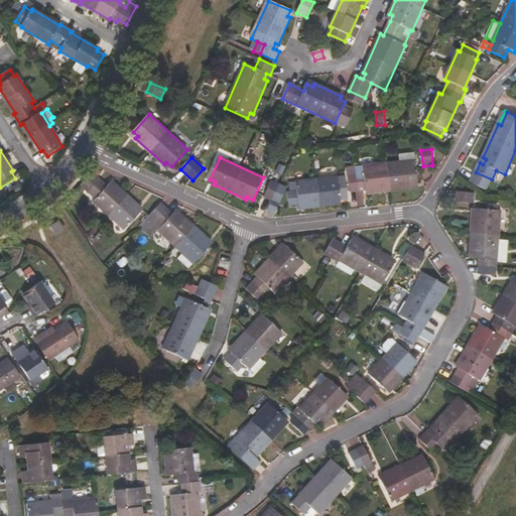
[(411,185),(418,184),(415,160),(363,166),(363,168),(348,170),(349,175),(351,190),(351,192),(366,190),(372,189),(373,194),(412,188),(411,185)]
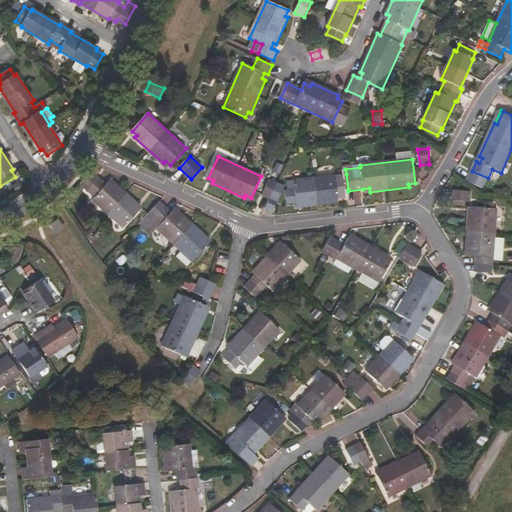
[(280,173),(283,165),(275,162),(272,171),(280,173)]
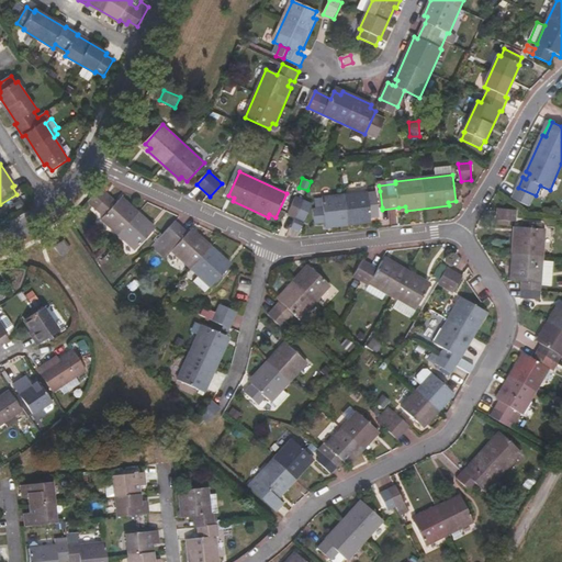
[(154,231),(149,226),(152,224),(127,202),(125,204),(120,200),(119,202),(102,188),(90,202),(105,216),(102,220),(137,250),(154,231)]
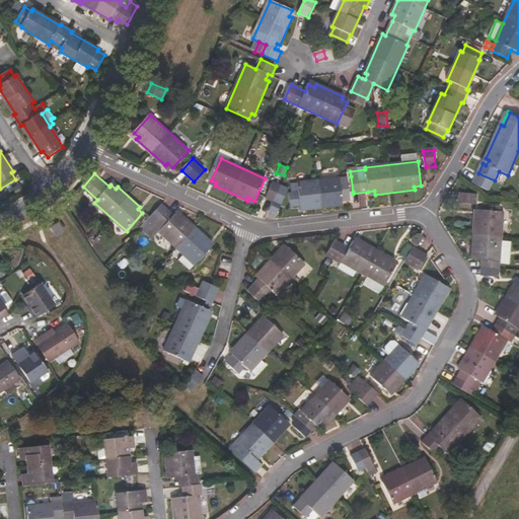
[(337,203),(343,202),(340,177),(298,182),(299,190),(292,191),(294,207),(301,206),(301,207),(307,206),(308,210),(338,206),(337,203)]
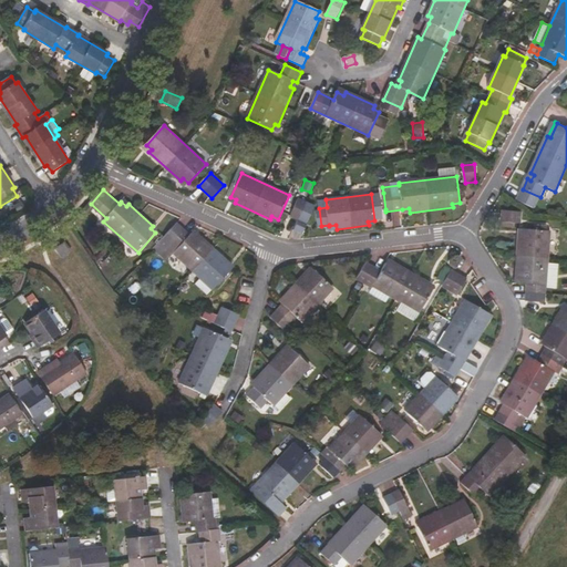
[(295,229),(302,234),(316,207),(299,199),(291,216),(299,220),(295,229)]
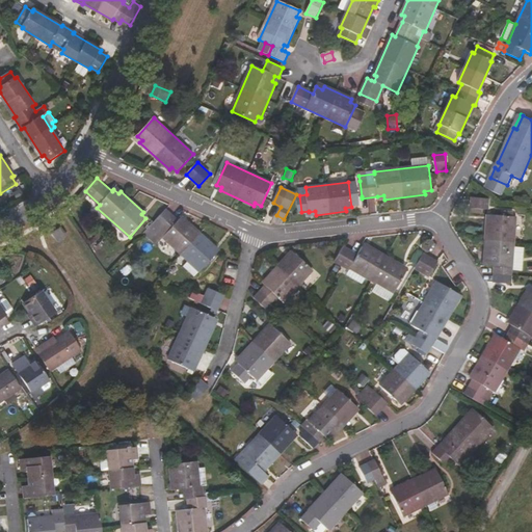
[(22,196),(9,204),(14,211),(26,204),(22,196)]
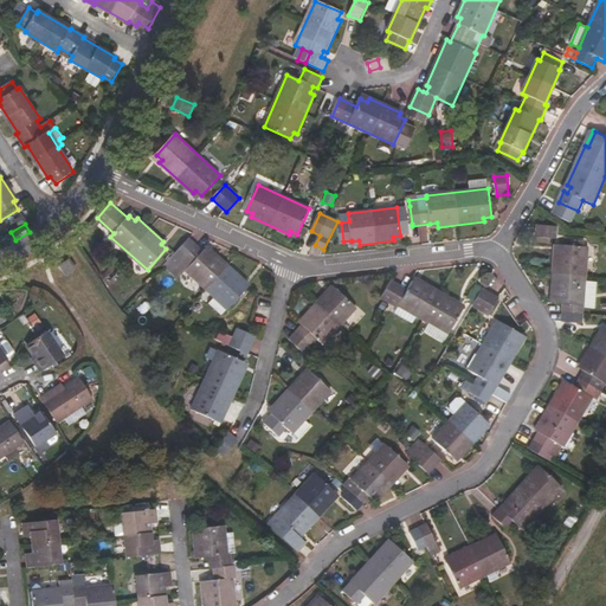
[(536,237),(556,239),(558,227),(537,225),(536,237)]
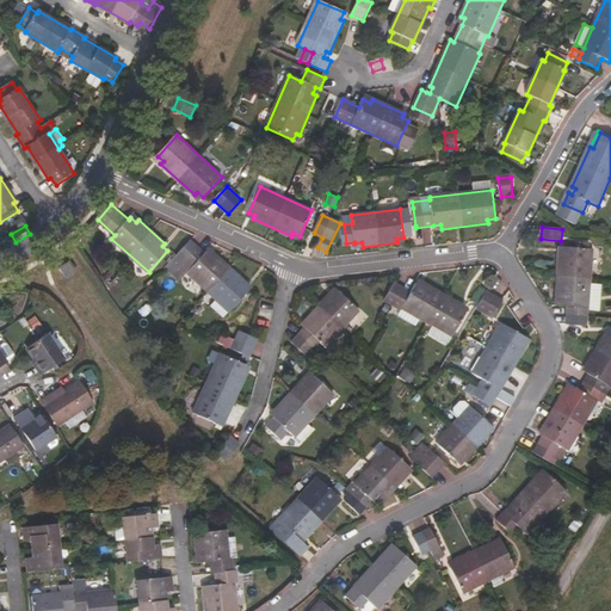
[(180,282),(187,273),(205,253),(192,240),(166,269),(180,282)]
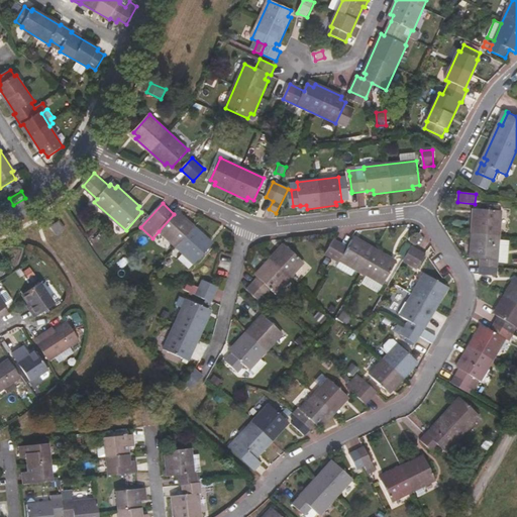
[(480,275),(498,276),(503,211),(478,209),(478,215),(474,215),(471,251),(475,251),(474,259),(482,259),(480,275)]
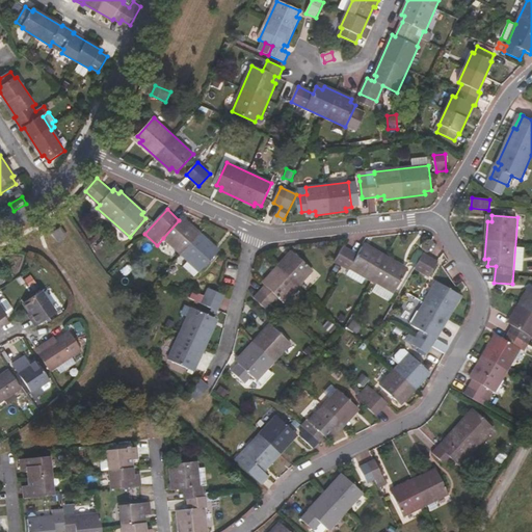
[(212,249),(215,246),(187,221),(185,223),(180,219),(179,220),(163,238),(189,261),(201,271),(217,254),(212,249)]
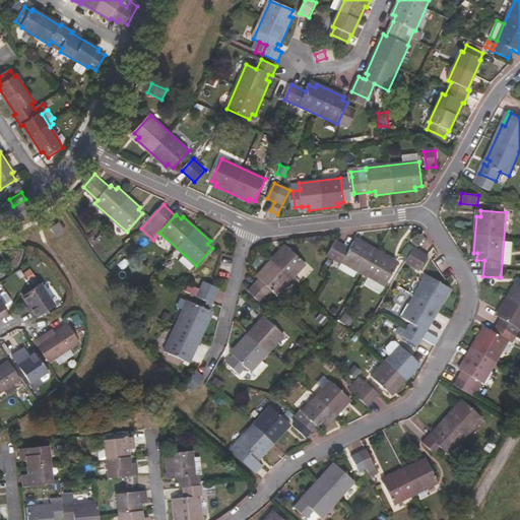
[(58,238),(66,232),(60,223),(52,229),(58,238)]
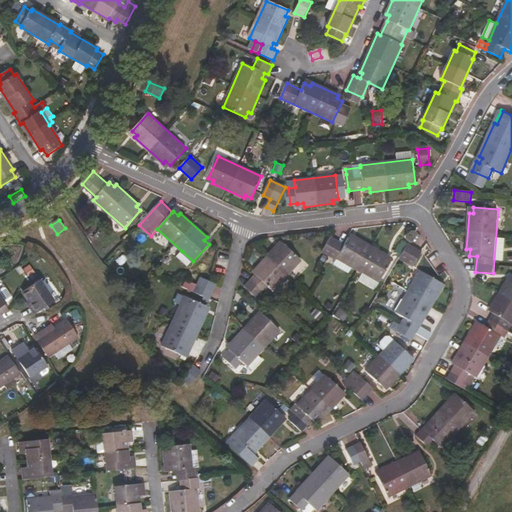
[(92,242),(99,239),(95,231),(88,235),(92,242)]
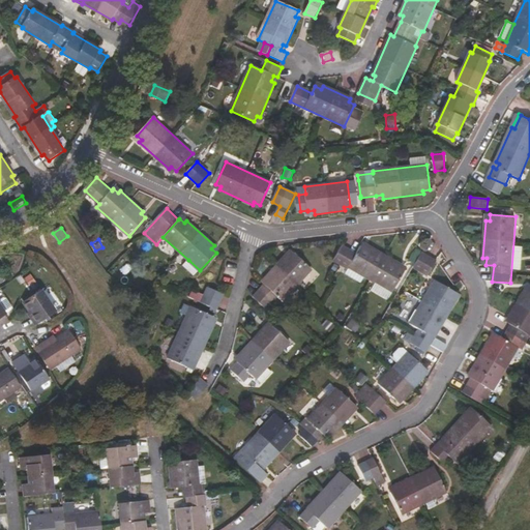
[(400,267),(401,265),(370,246),(367,249),(362,246),(357,254),(344,246),(334,261),(375,284),(371,291),(388,300),(406,271),(400,267)]
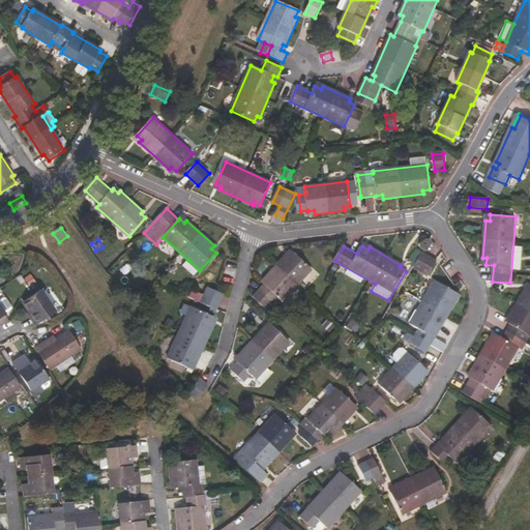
[(413,268),(428,276),(437,261),(422,253),(413,268)]
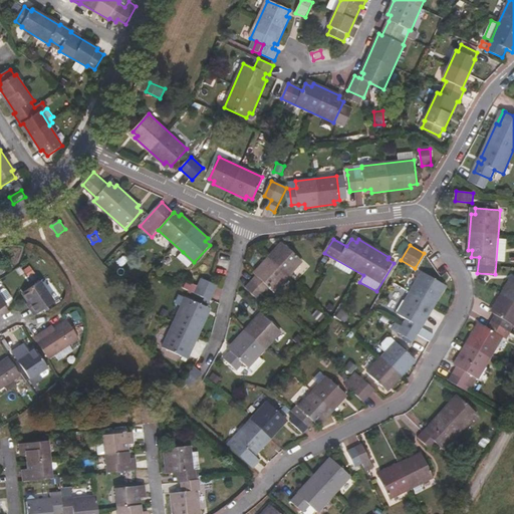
[(269,288),(274,293),(302,262),(284,246),(280,250),(278,248),(254,274),(257,277),(246,288),(259,299),(269,288)]
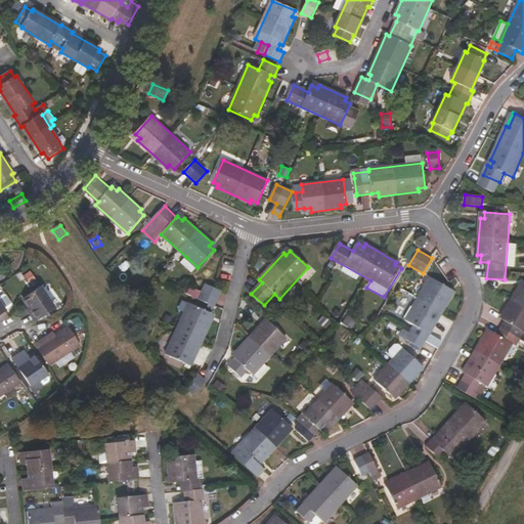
[(192,273),(198,267),(186,257),(180,263),(192,273)]
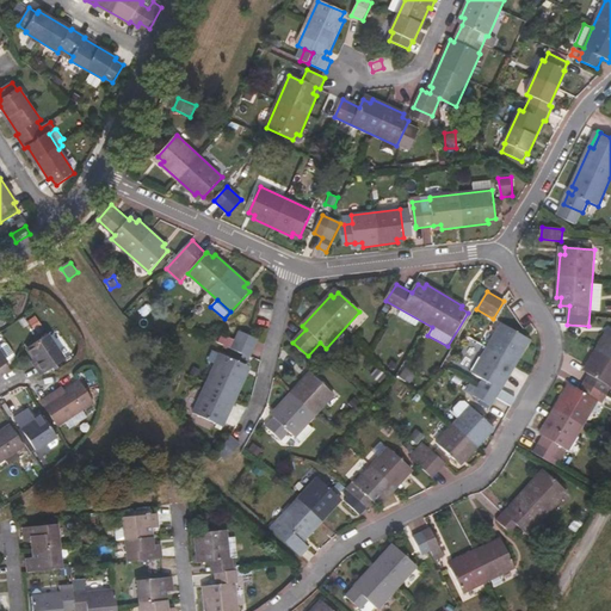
[(36,315),(28,320),(37,334),(44,331),(36,315)]
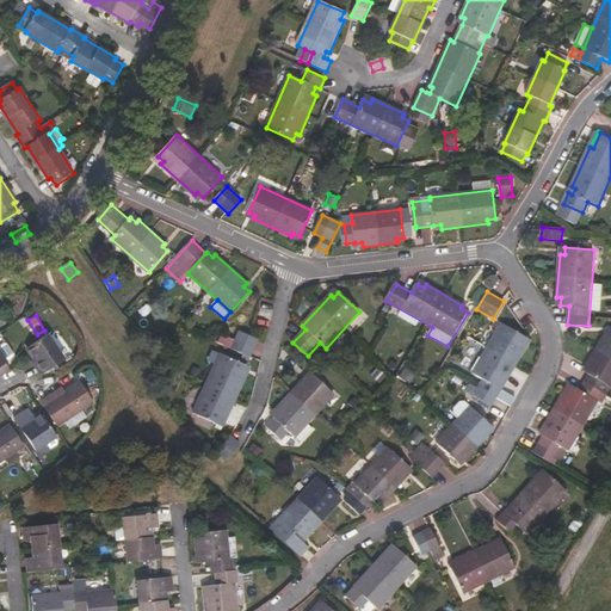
[(526,347),(523,345),(528,339),(503,323),(473,374),(483,381),(474,396),(492,406),(501,390),(498,388),(501,382),(505,383),(526,347)]
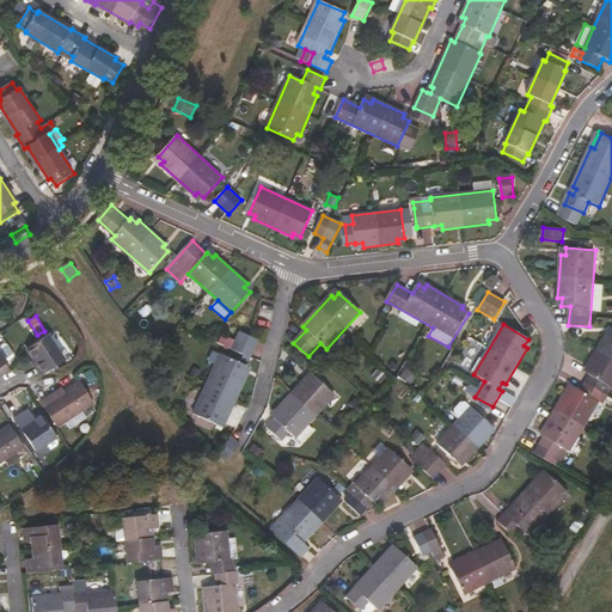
[(219,343),(251,357),(258,341),(242,332),(238,341),(224,334),(219,343)]
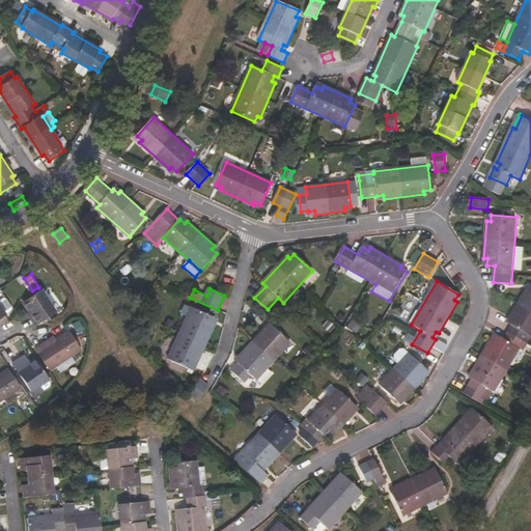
[(36,326),(57,311),(43,290),(24,304),(31,313),(34,317),(31,318),(36,326)]
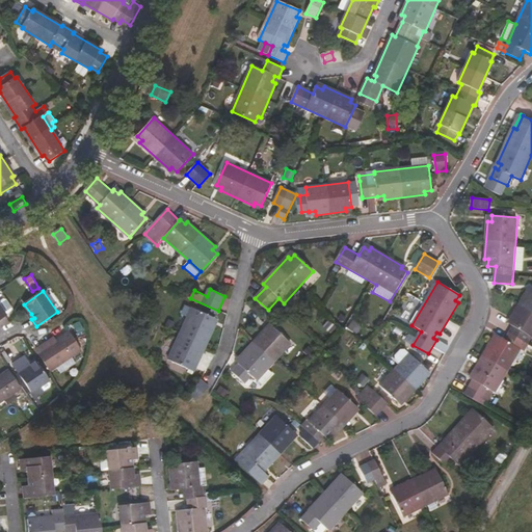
[(531,338),(531,291),(530,293),(528,292),(512,318),(515,320),(511,325),(513,326),(505,340),(497,335),(474,373),(477,374),(474,380),(466,394),(481,403),(489,390),(496,393),(521,349),(525,351),(531,338)]
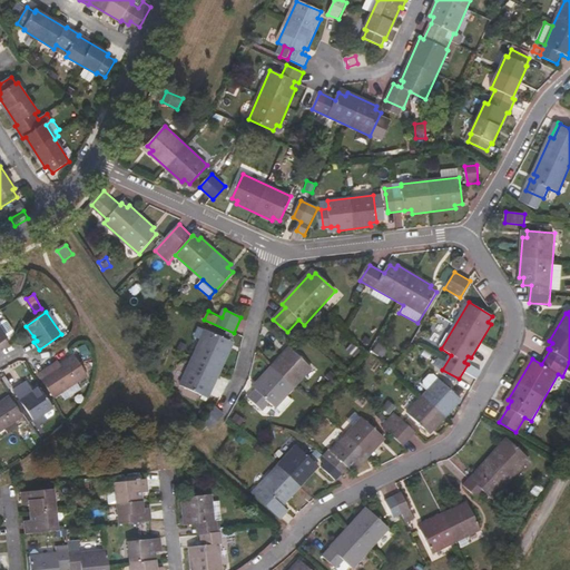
[(208,391),(212,392),(232,349),(228,347),(231,341),(207,330),(180,385),(206,396),(208,391)]
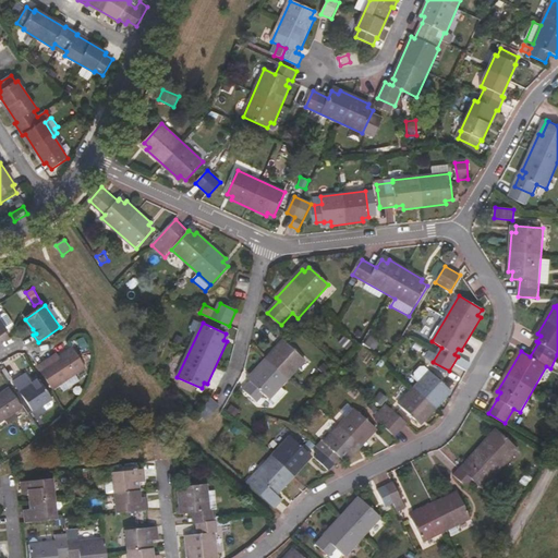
[(347,350),(352,343),(344,336),(338,342),(347,350)]
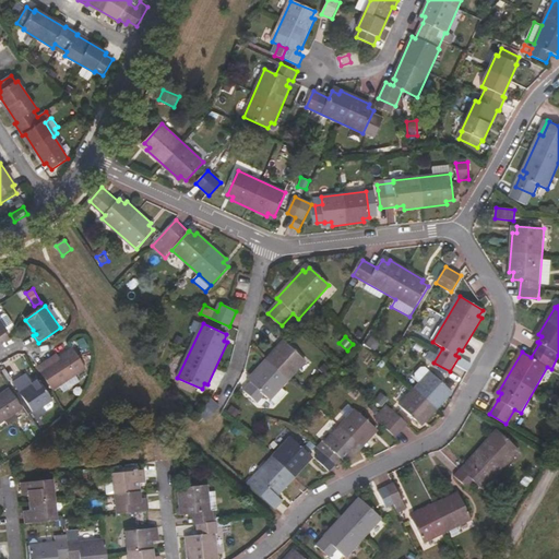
[(81,351),(88,347),(84,337),(76,340),(81,351)]
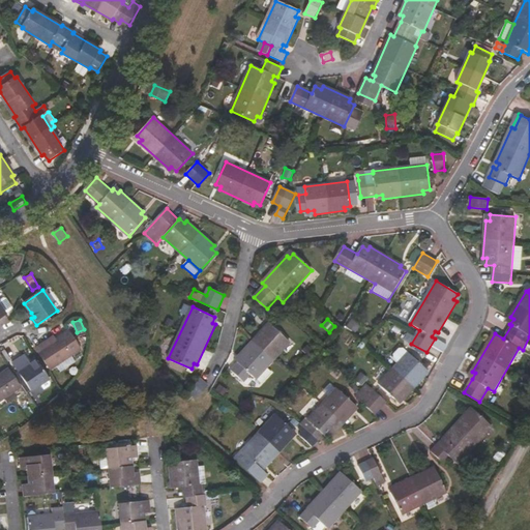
[(272,373),(267,367),(291,342),(271,325),(267,330),(265,328),(239,356),(242,359),(238,363),(233,370),(245,382),(252,376),(257,380),(262,384),(272,373)]
